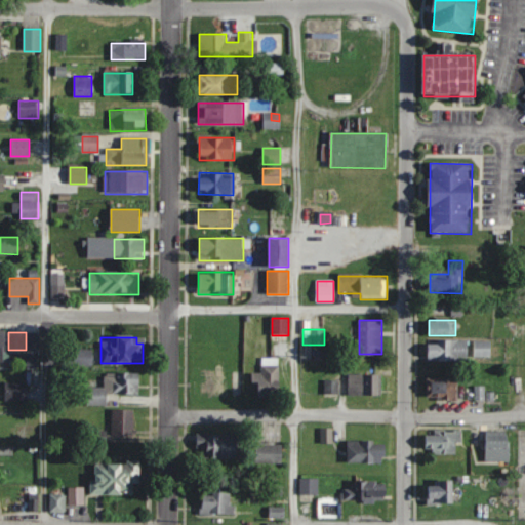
[(429,361),(469,361),(469,340),(429,340),(429,361)]
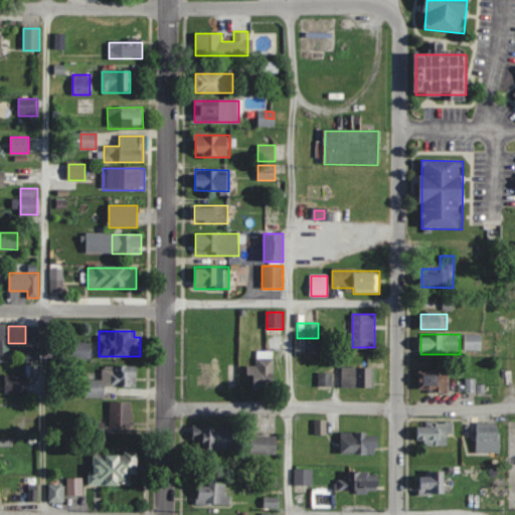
[(465,350),(482,350),(482,334),(465,334),(465,350)]
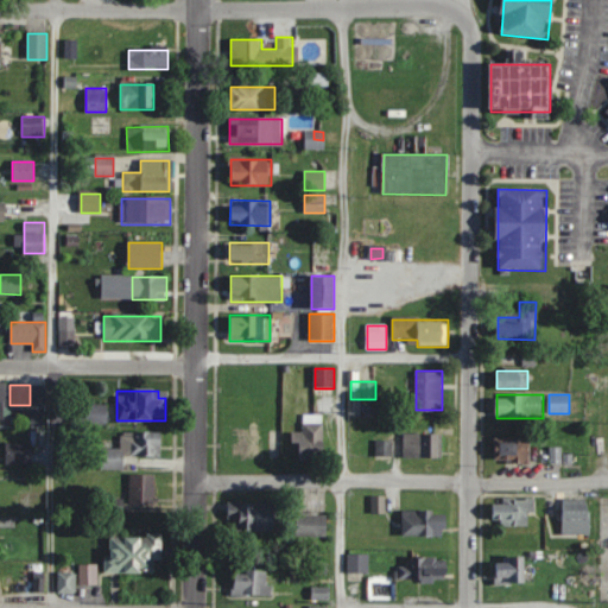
[(108,404),(81,404),(81,423),(108,423),(108,404)]
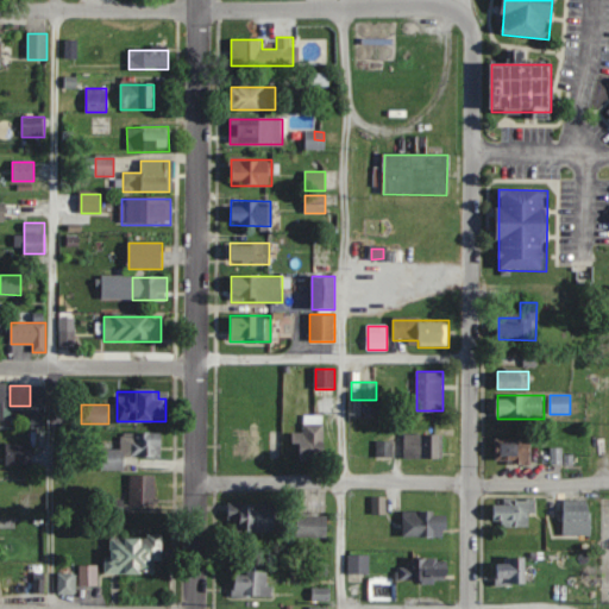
[(325,415),(302,415),(302,460),(325,460),(325,415)]
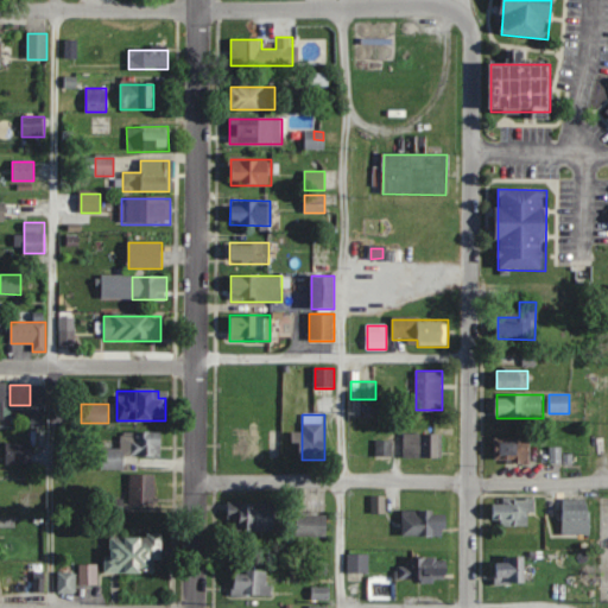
[(271,455),(282,455),(282,430),(270,430),(271,455)]
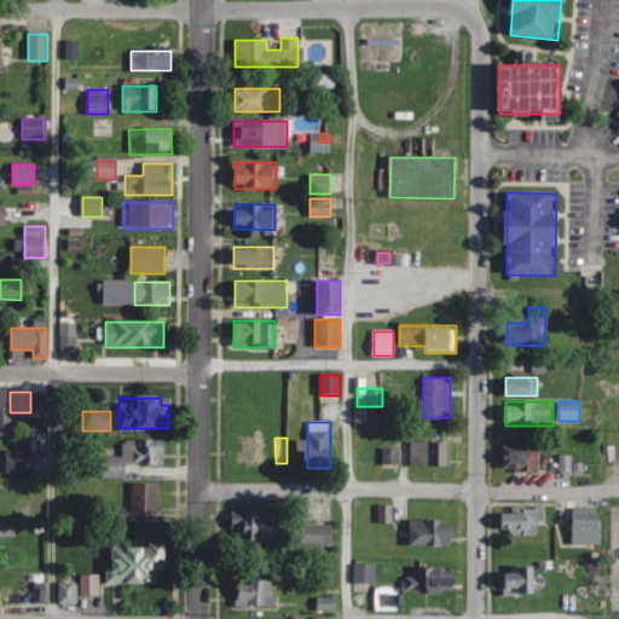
[(127,479),(127,466),(165,466),(165,440),(123,440),(123,456),(102,456),(102,479),(127,479)]
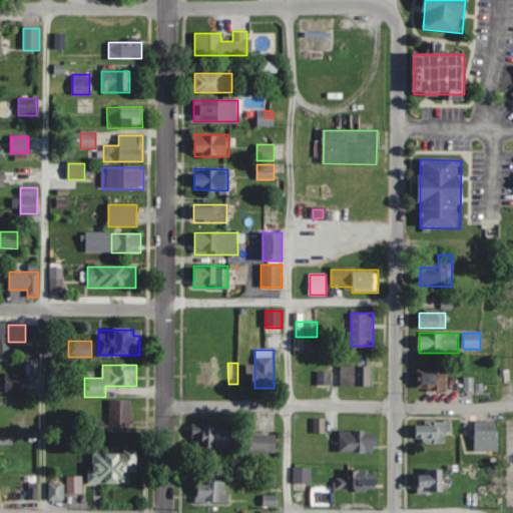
[(342,388),(373,388),(373,366),(342,366),(342,388)]
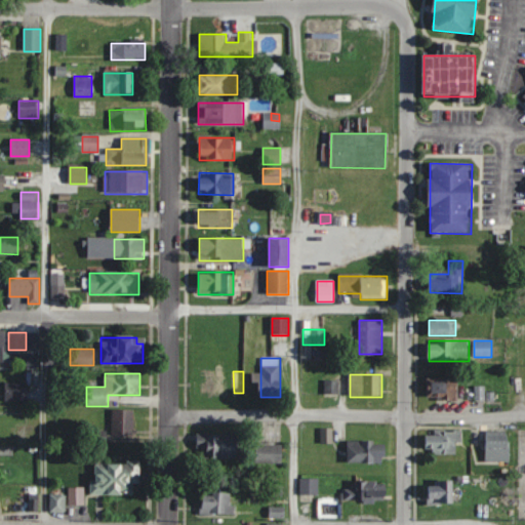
[(428,379),(428,399),(458,399),(458,379),(428,379)]
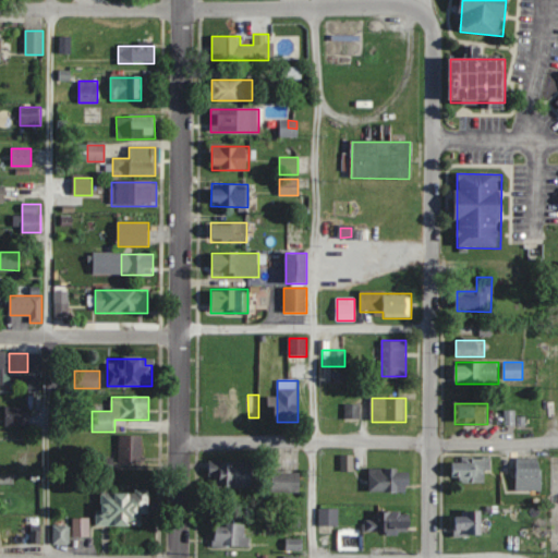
[(360,419),(360,405),(344,405),(344,419),(360,419)]
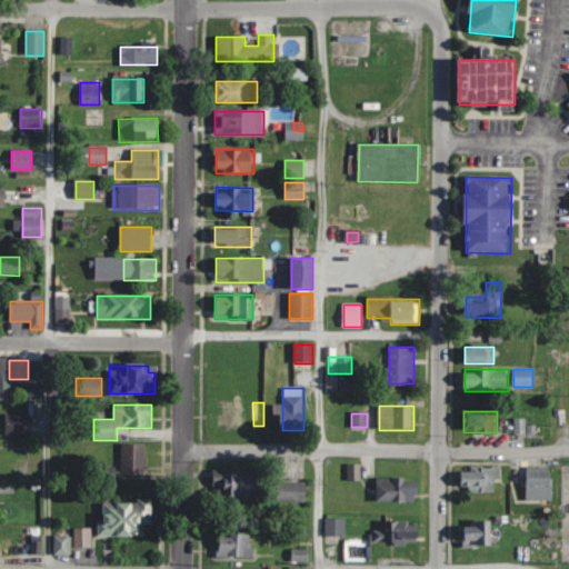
[(28,435),(28,415),(6,415),(6,435),(28,435)]
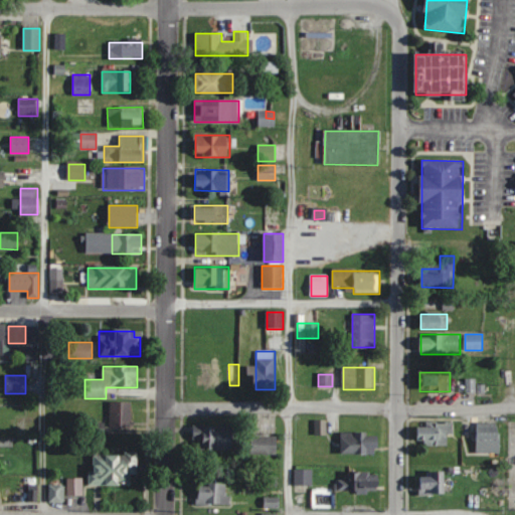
[(110,427),(131,427),(131,401),(110,401),(110,427)]
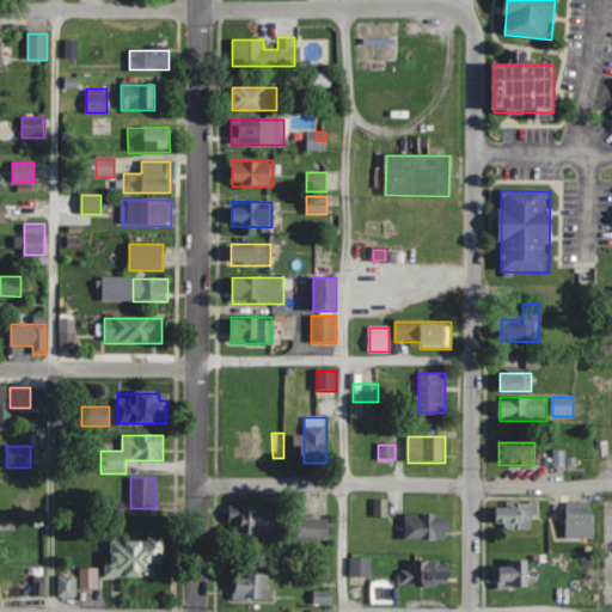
[(538,518),(538,505),(496,505),(496,528),(533,528),(533,518),(538,518)]
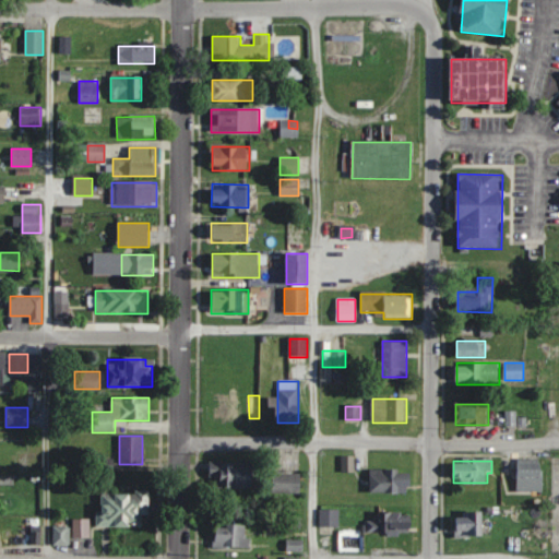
[(253,488),(253,463),(211,463),(211,478),(218,478),(218,488),(253,488)]
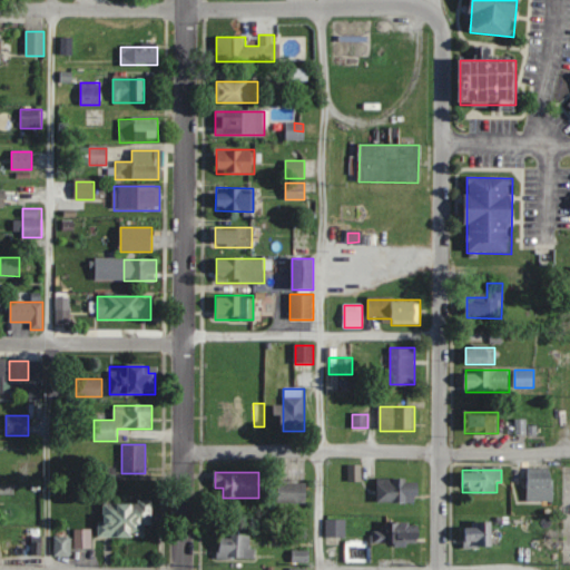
[(528,501),(552,501),(552,479),(543,479),(543,473),(528,473),(528,501)]
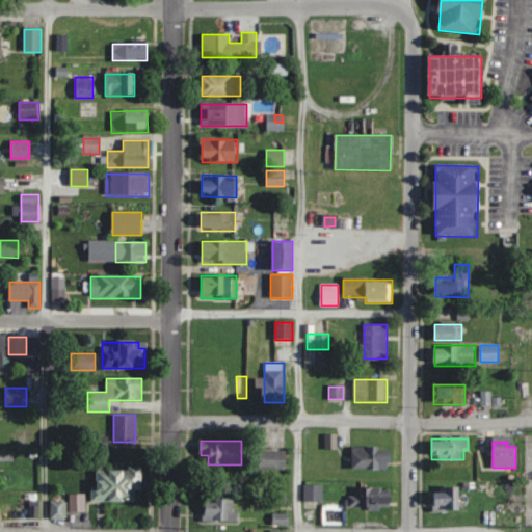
[(391,469),(391,447),(352,447),(352,469),(391,469)]
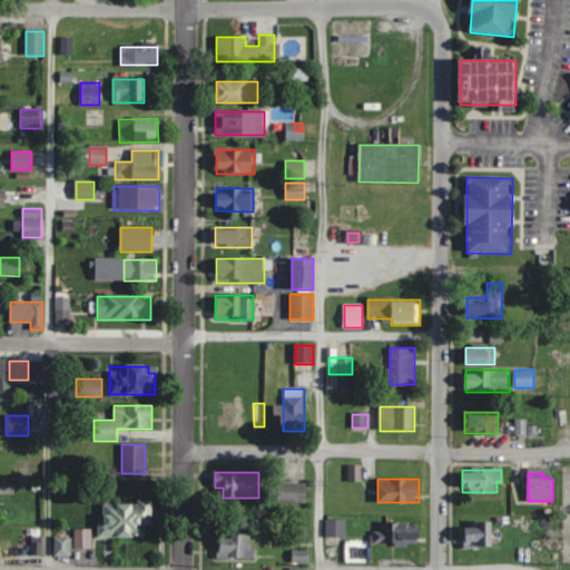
[(306,482),(277,482),(277,502),(306,502),(306,482)]
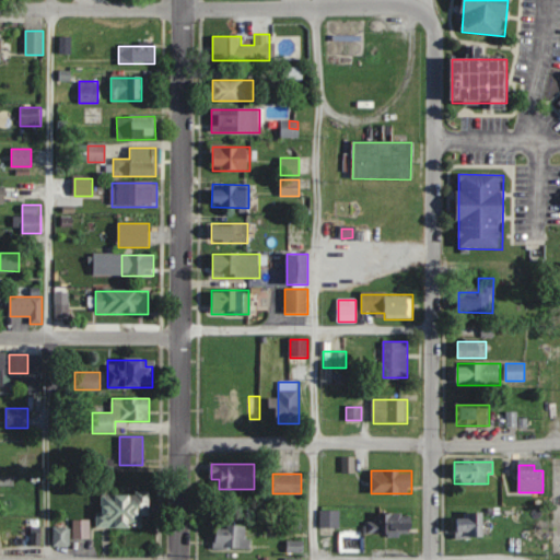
[(150,517),(150,494),(98,494),(98,528),(143,528),(143,517),(150,517)]
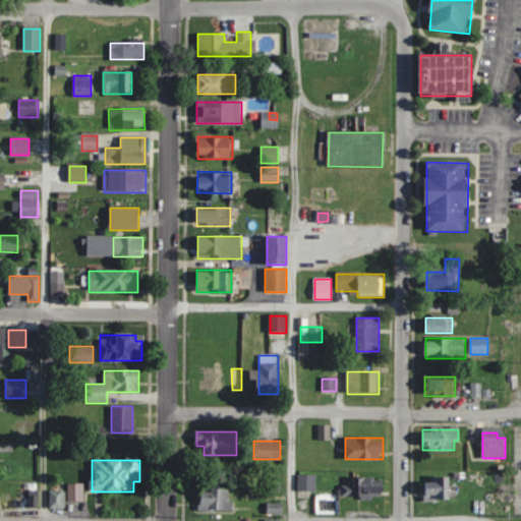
[(315,475),(297,475),(297,491),(315,491),(315,475)]
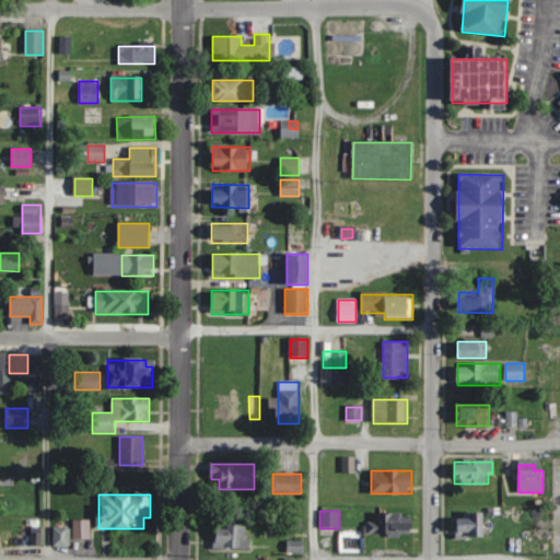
[(365,536),(413,536),(413,523),(404,523),(404,515),(365,515),(365,536)]
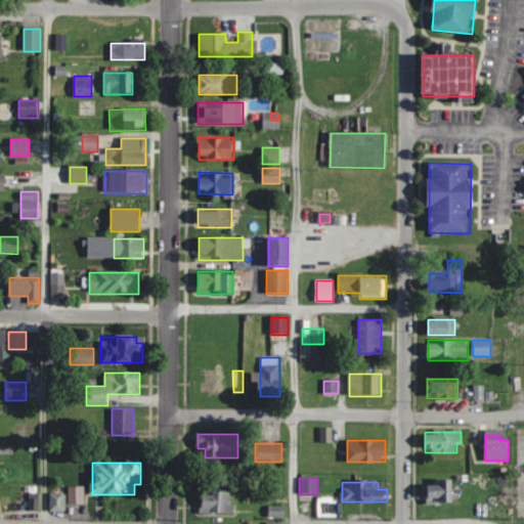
[(452,482),(428,482),(428,505),(452,505),(452,482)]
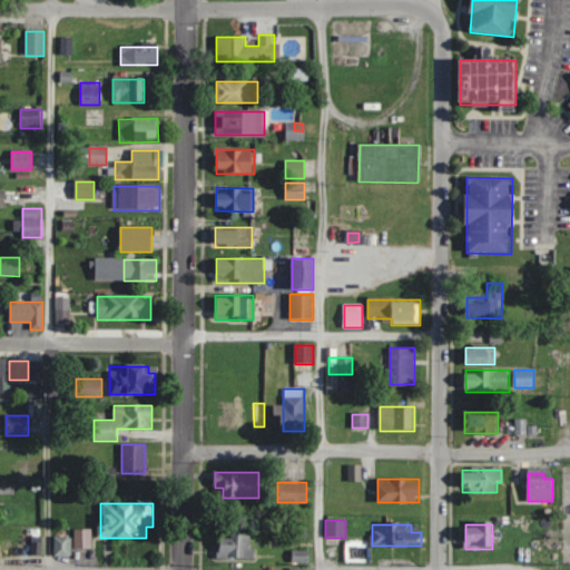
[(218,537),(218,560),(255,560),(255,537),(218,537)]
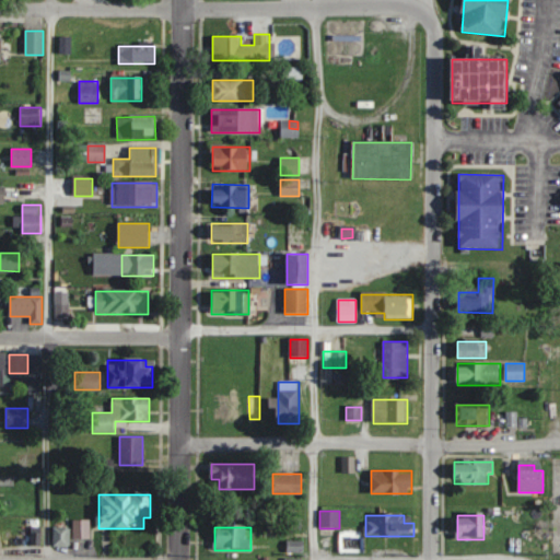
[(55,529),(55,545),(68,546),(69,529),(55,529)]
